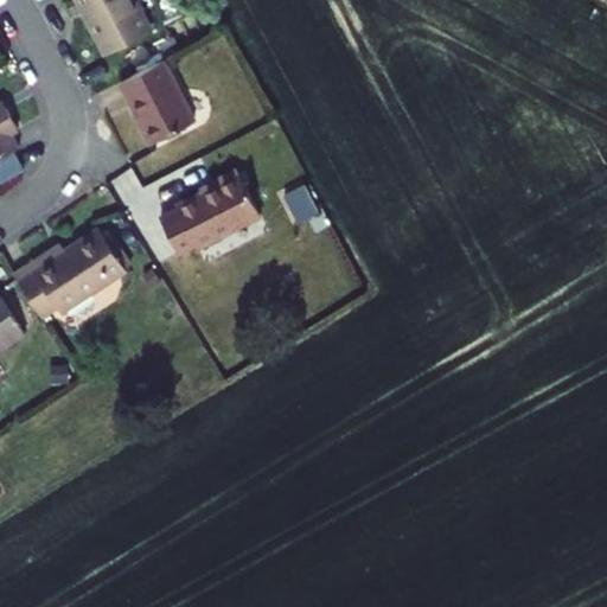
[(135,0),(77,0),(106,55),(152,31),(135,0)]
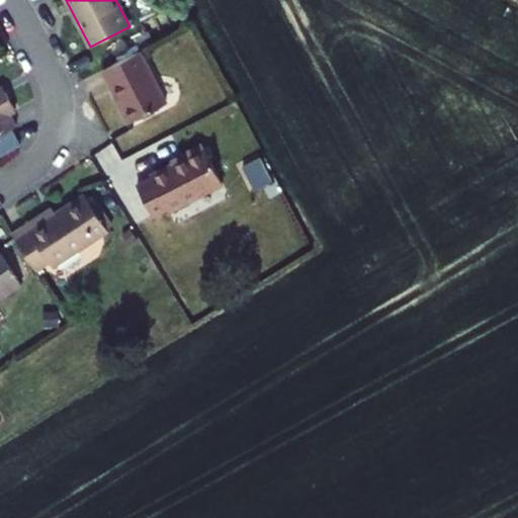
[(103,71),(130,122),(166,104),(140,53),(103,71)]
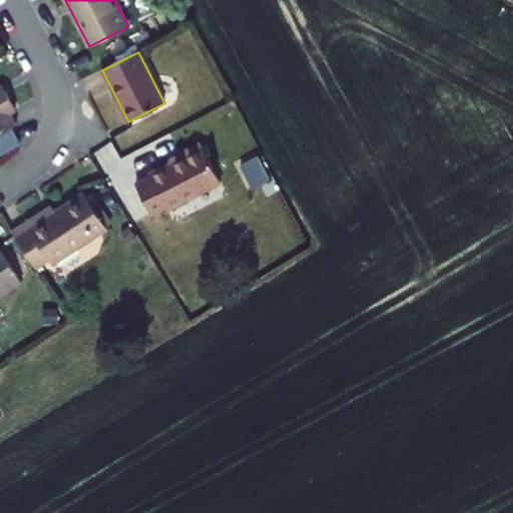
[(0,133),(16,126),(9,113),(16,110),(6,91),(0,94),(0,133)]
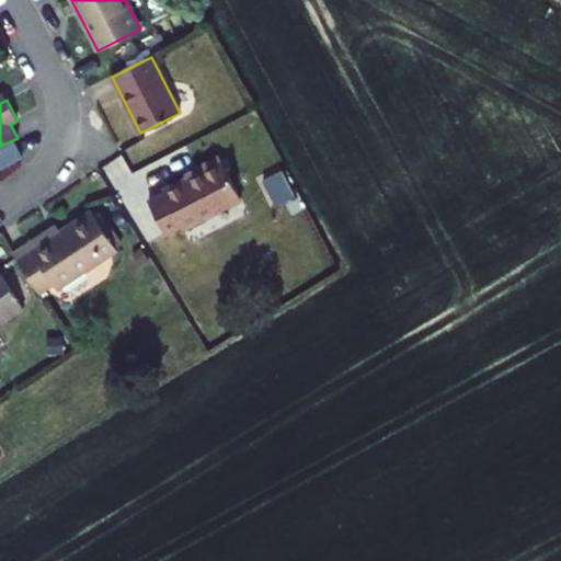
[(149,202),(165,233),(181,226),(182,229),(241,198),(219,158),(197,170),(198,172),(162,191),(164,194),(149,202)]
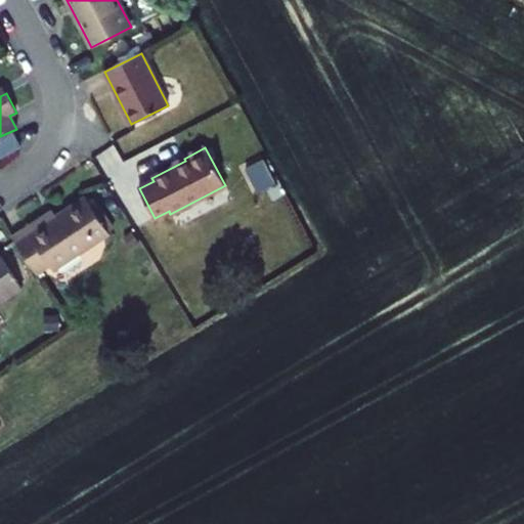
[(12,236),(37,274),(50,265),(53,271),(110,233),(108,231),(91,206),(85,195),(55,215),(30,232),(27,227),(12,236)]
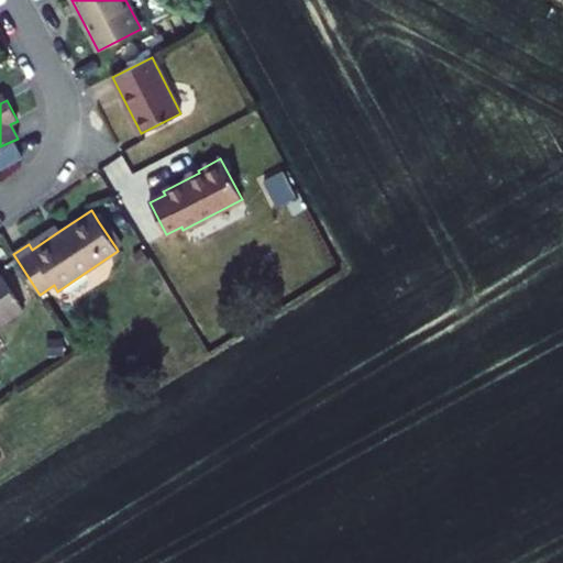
[(98,221),(117,249),(122,246),(103,219),(98,221)]
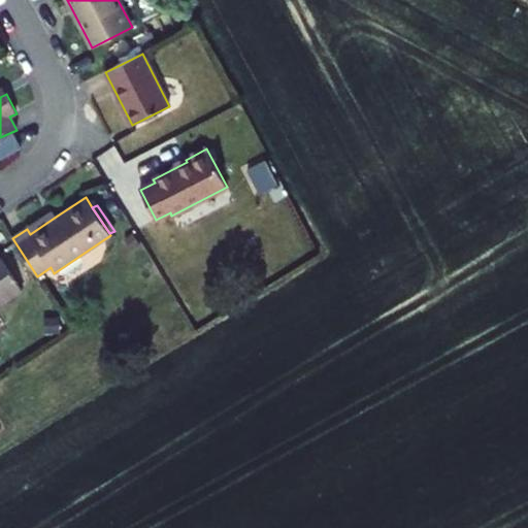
[(53,211),(27,229),(30,234),(56,217),(53,211)]
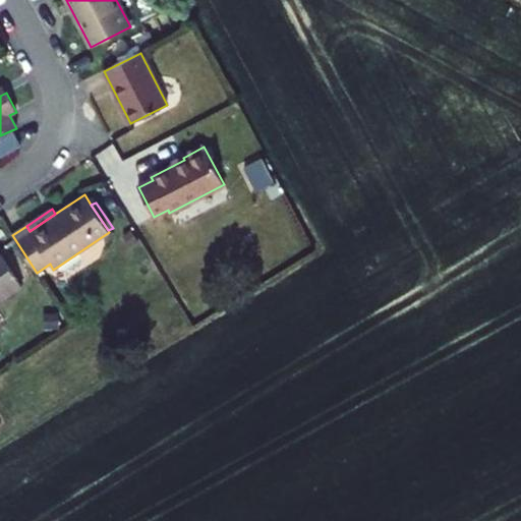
[(0,301),(22,287),(0,253),(0,301)]
